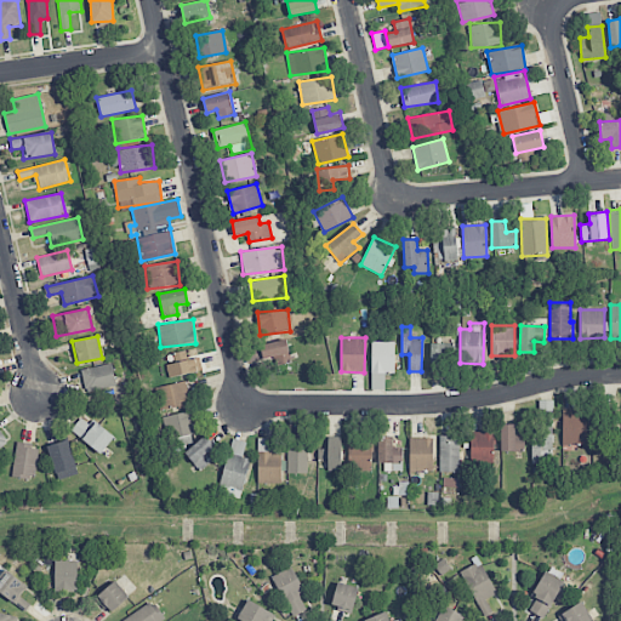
[(260,346),(263,360),(275,357),(277,364),(292,360),(286,339),(260,346)]
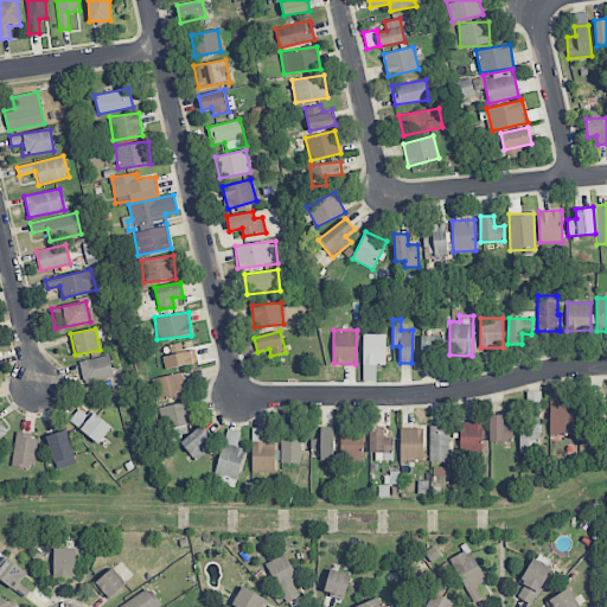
[(363,365),(385,365),(385,334),(363,333),(363,365)]
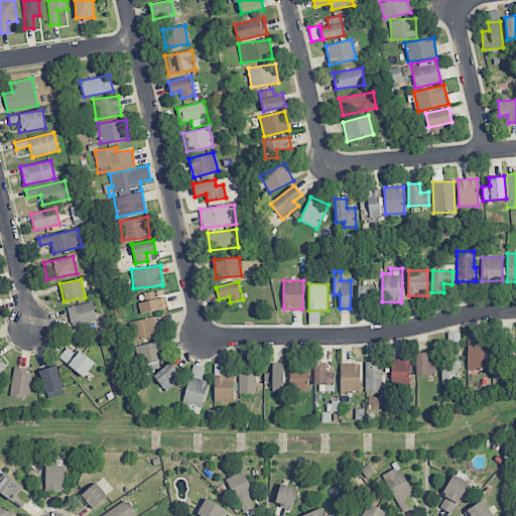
[(358,307),(371,307),(371,297),(377,296),(376,285),(358,285),(358,307)]
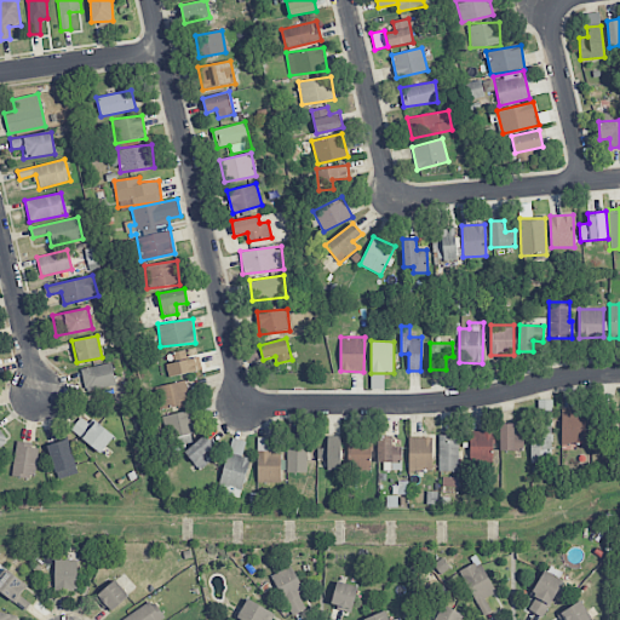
[(168,377),(201,369),(197,356),(166,363),(168,377)]
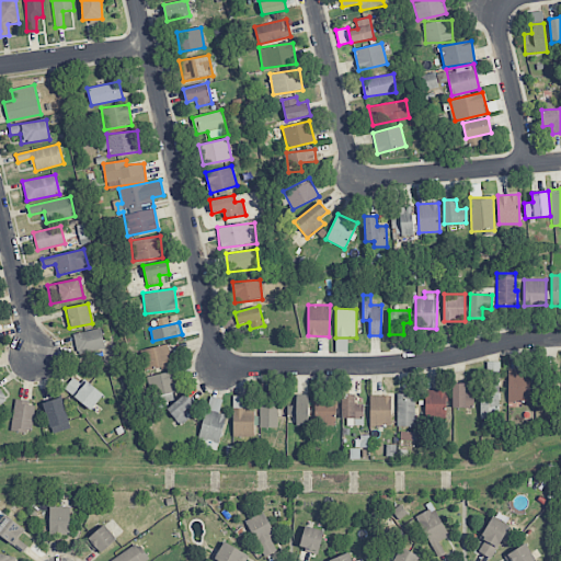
[(105,348),(101,328),(73,334),(78,354),(105,348)]
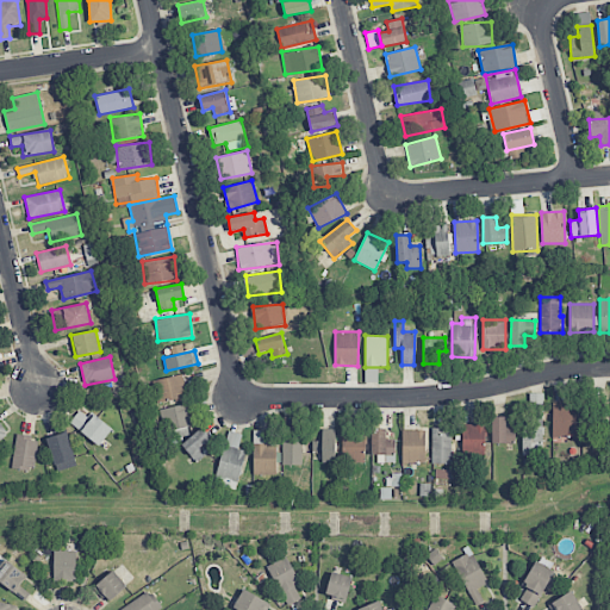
[(365,381),(378,383),(378,367),(366,367),(365,381)]
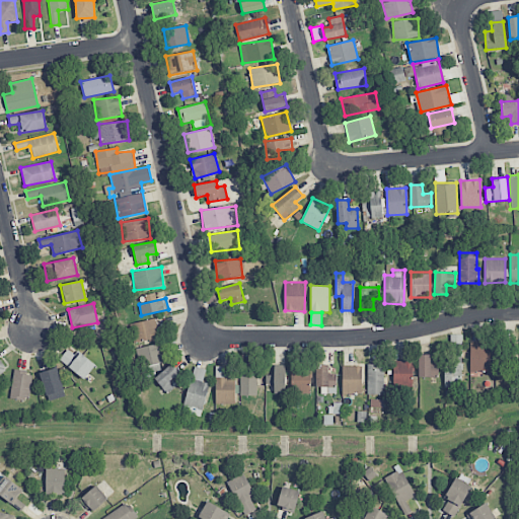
[(160,338),(155,318),(129,324),(134,344),(160,338)]
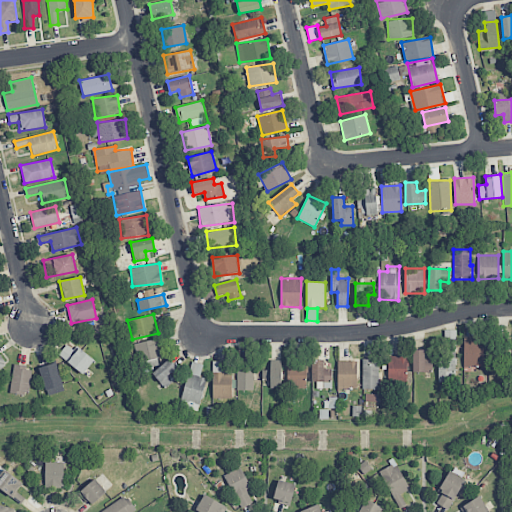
[(456,330),(440,330),(439,381),(455,382),(456,330)]
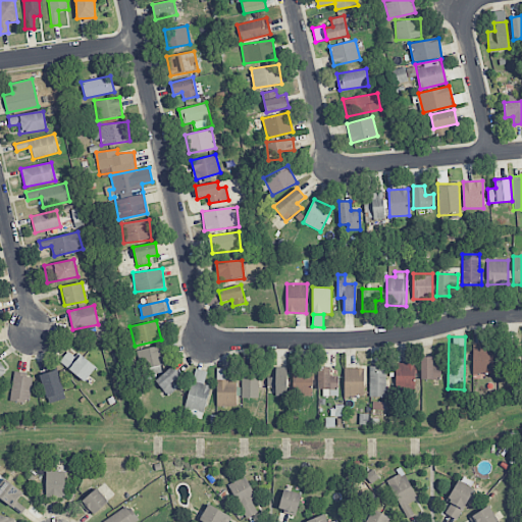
[(472,374),(492,374),(492,345),(473,345),(472,374)]
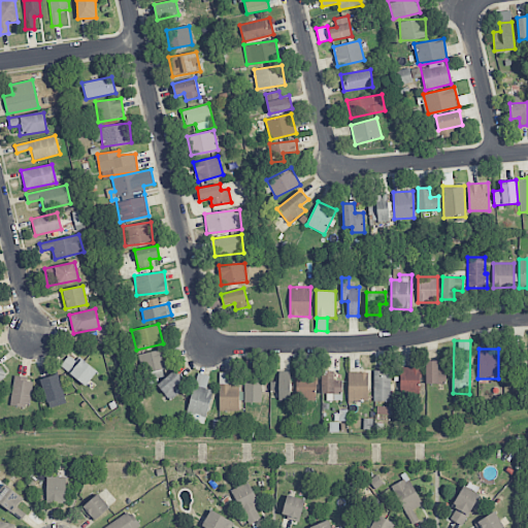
[(69,353),(60,367),(87,386),(96,371),(69,353)]
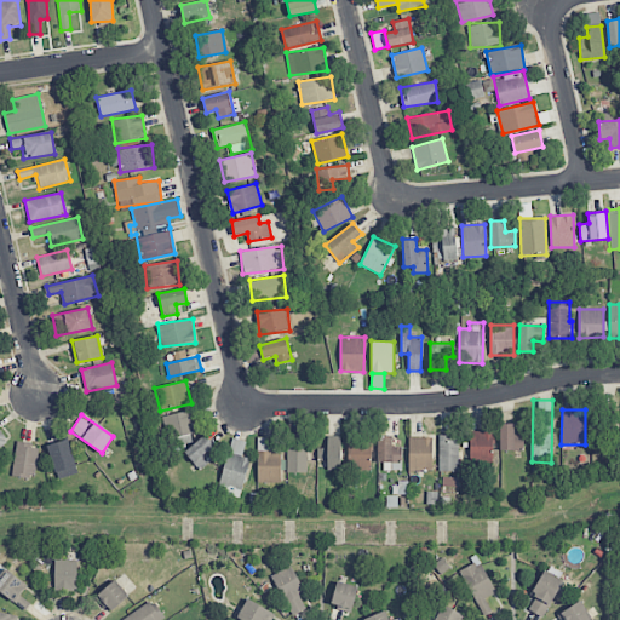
[(500,451),(523,451),(523,435),(515,435),(515,424),(500,423),(500,451)]
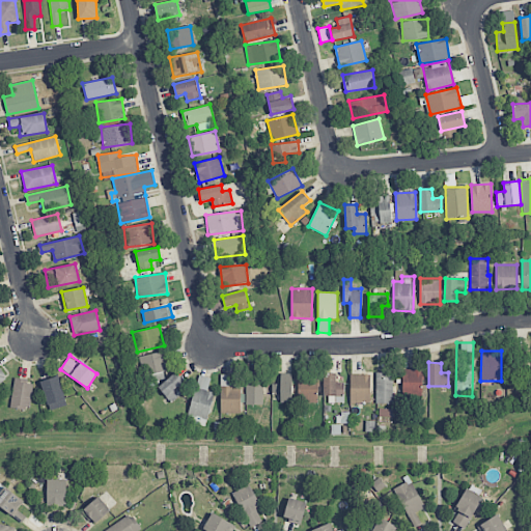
[(402,369),(402,395),(422,395),(422,369),(402,369)]
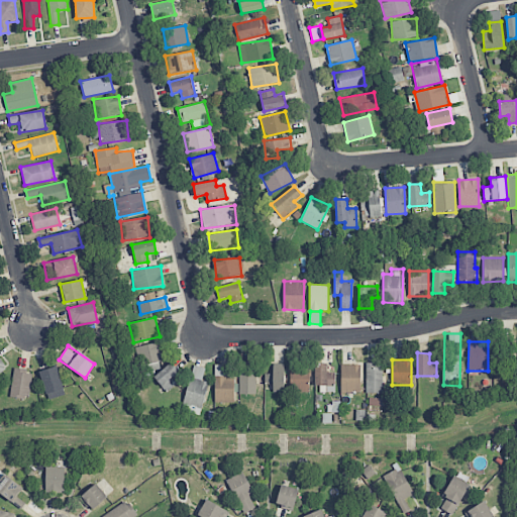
[(178,372),(172,363),(153,377),(166,392),(177,384),(172,377),(178,372)]
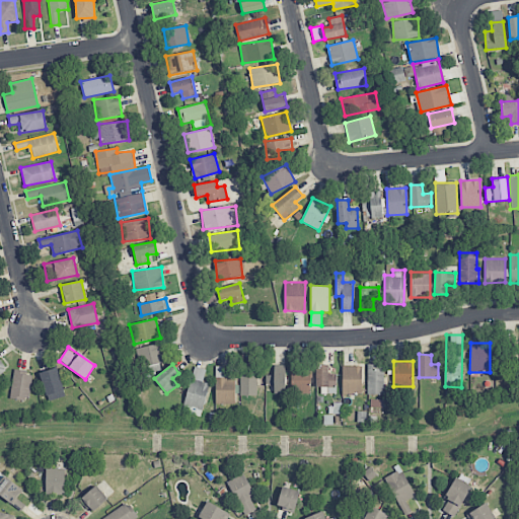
[(328,365),(316,364),(316,386),(322,387),(321,393),(336,393),(336,374),(328,374),(328,365)]
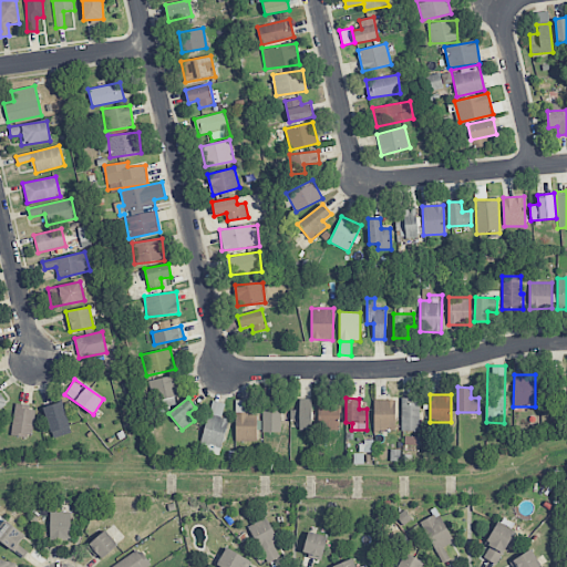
[(280,432),(280,399),(263,399),(263,422),(258,422),(257,431),(280,432)]
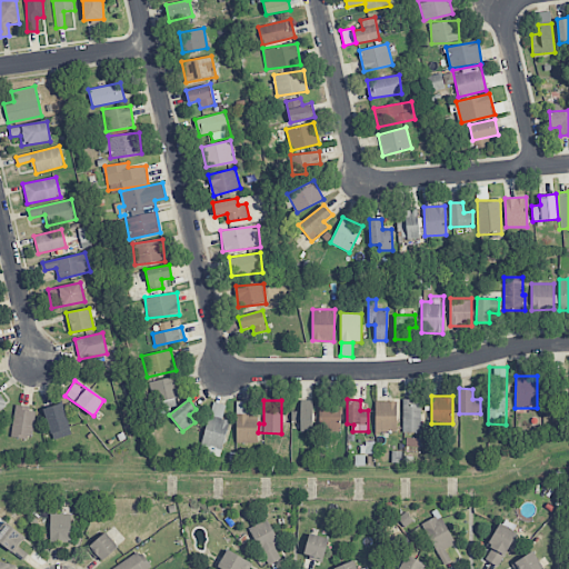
[(376,432),(397,432),(397,401),(376,400),(376,432)]
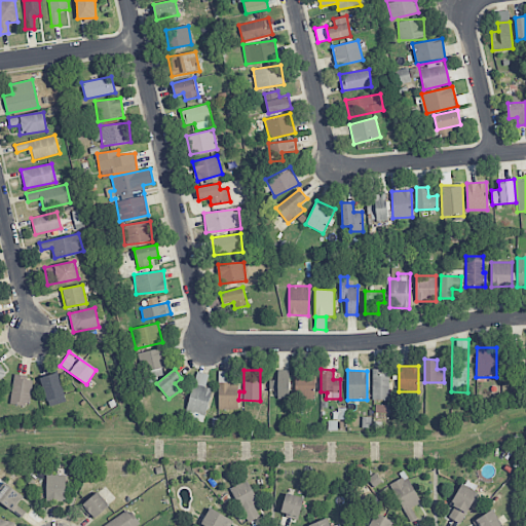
[(373,400),(389,400),(388,370),(372,370),(373,400)]
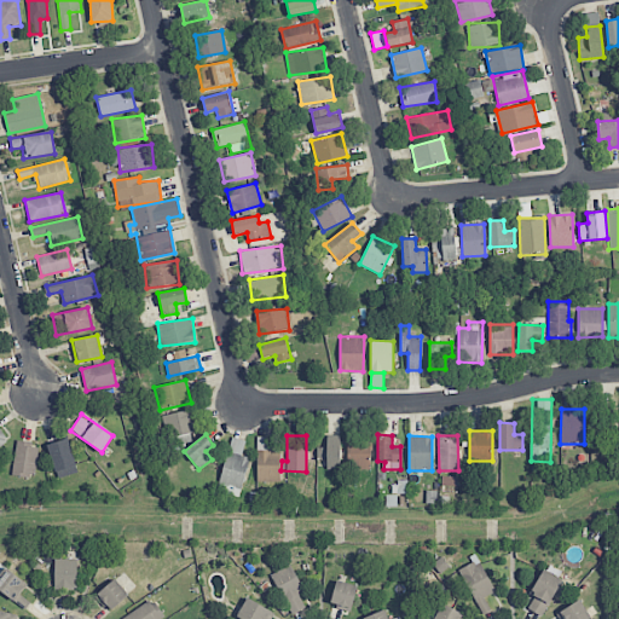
[(242,455),(246,441),(232,437),(217,490),(238,497),(250,458),(242,455)]
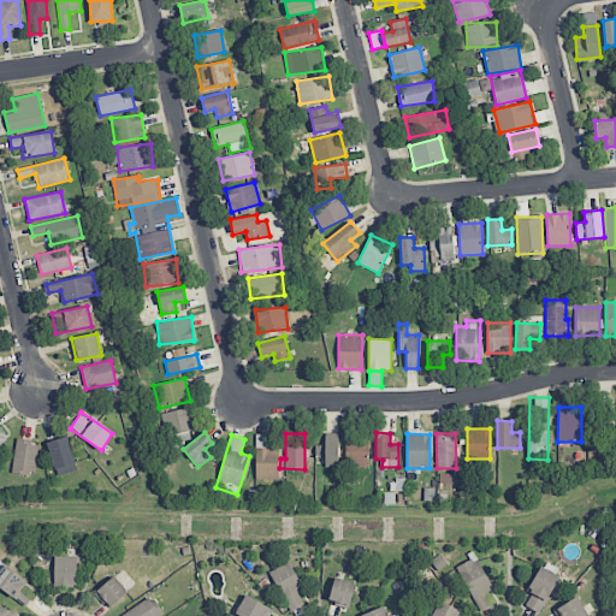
[(325,467),(339,467),(338,434),(325,436),(325,444),(317,444),(317,458),(325,457),(325,467)]
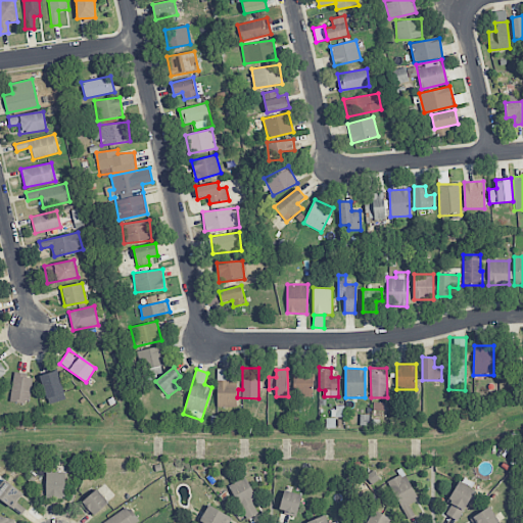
[(313,397),(314,370),(294,369),(293,396),(313,397)]
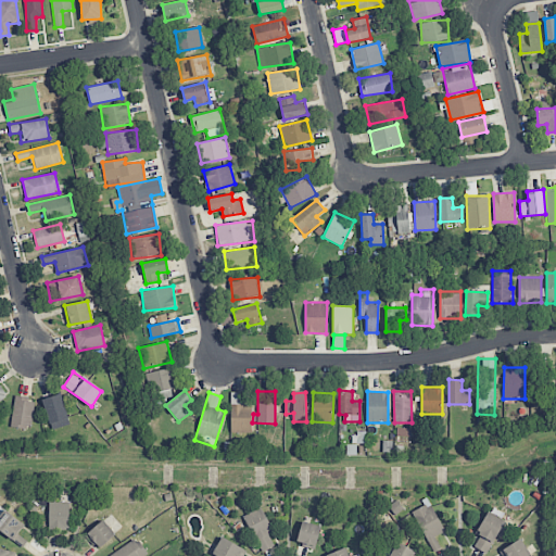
[(252,432),(251,403),(242,404),(242,393),(231,393),(231,432),(252,432)]
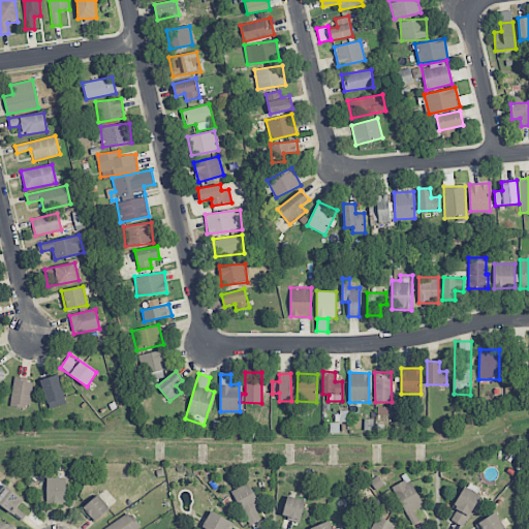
[(65,398),(58,375),(40,380),(48,404),(65,398)]
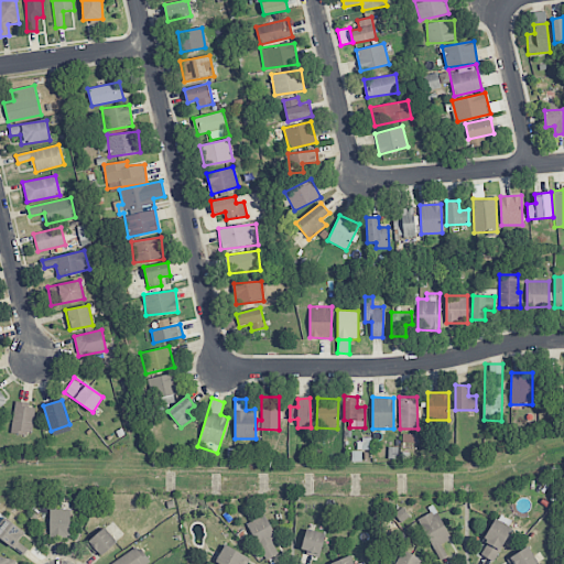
[(11,432),(31,435),(35,405),(15,402),(11,432)]
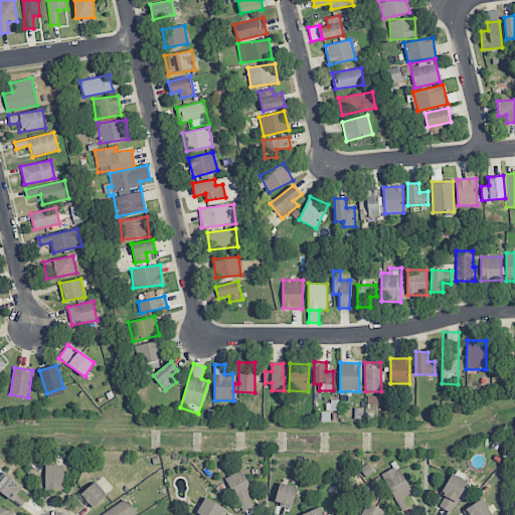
[(63,465),(45,465),(45,491),(64,490),(63,465)]
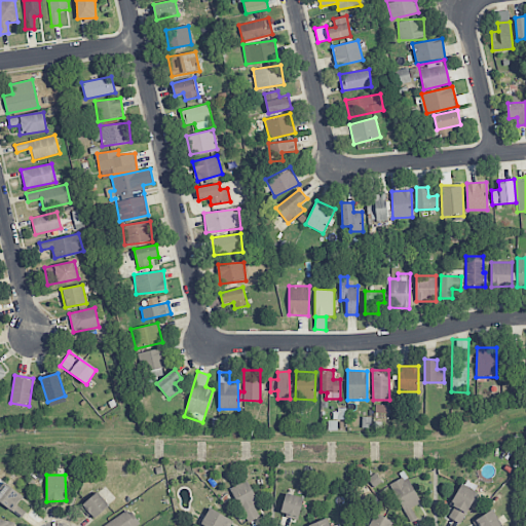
[(389,485),(404,513),(421,503),(407,476),(389,485)]
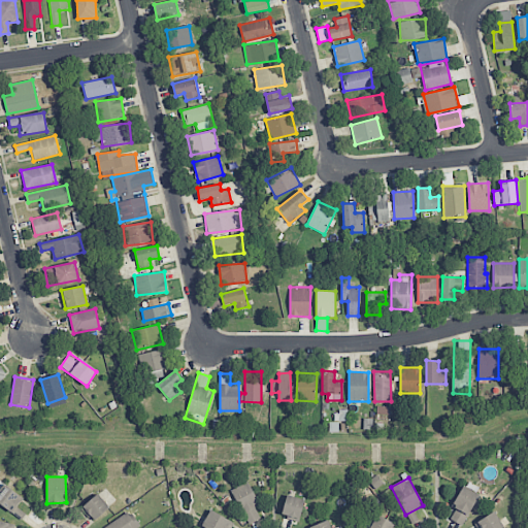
[(250,524),(261,518),(255,506),(260,503),(248,482),(231,490),(250,524)]
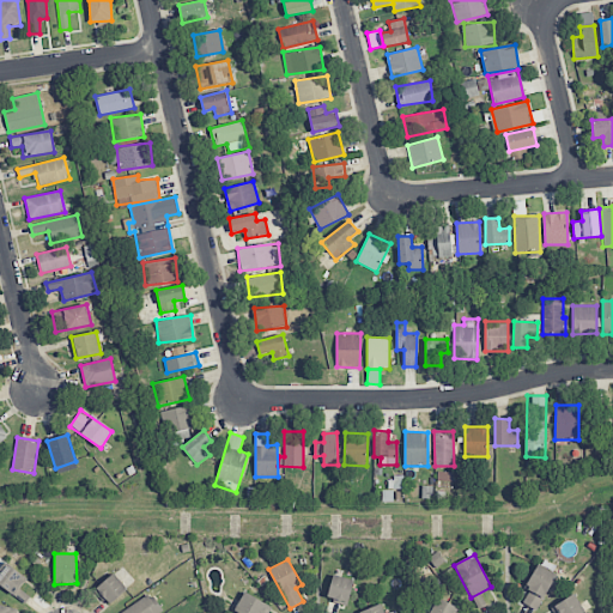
[(28,576),(4,563),(0,568),(0,586),(26,601),(30,595),(20,589),(28,576)]
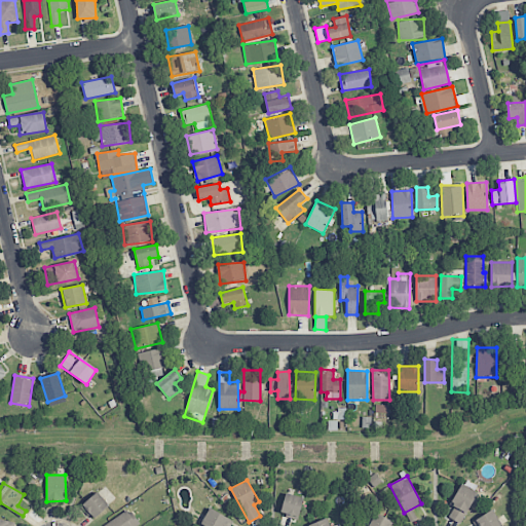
[(448,518),(460,524),(477,492),(461,484),(450,505),(454,506),(448,518)]
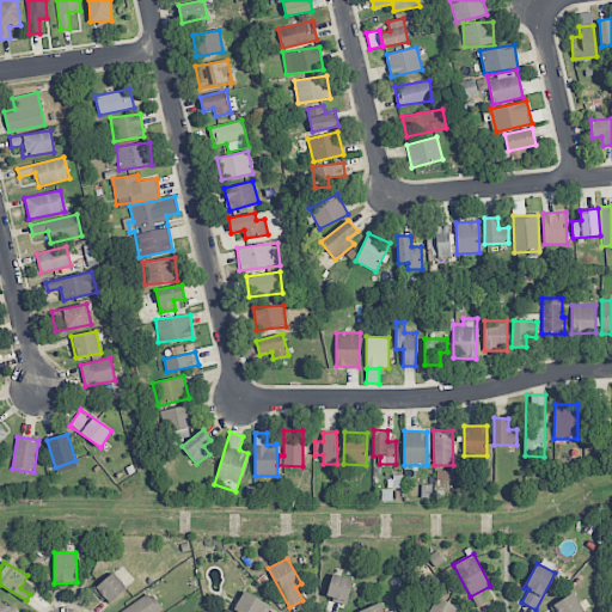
[(109,605),(128,588),(112,573),(95,589),(109,605)]
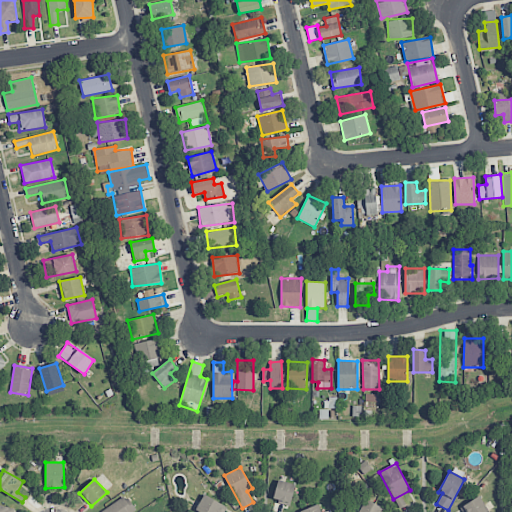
[(273,500),(290,505),(295,485),(278,480),(273,500)]
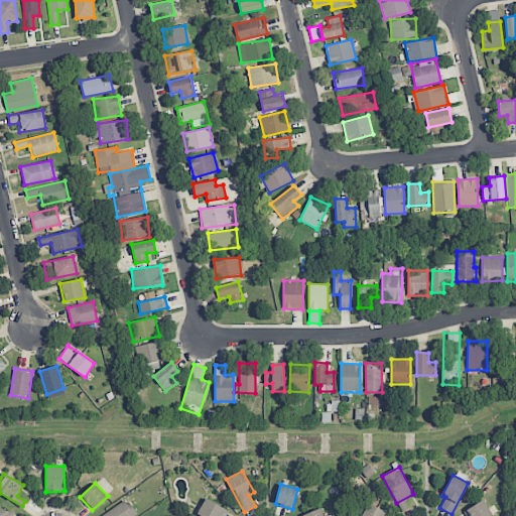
[(102,515),(135,515),(137,515),(128,499),(102,515)]
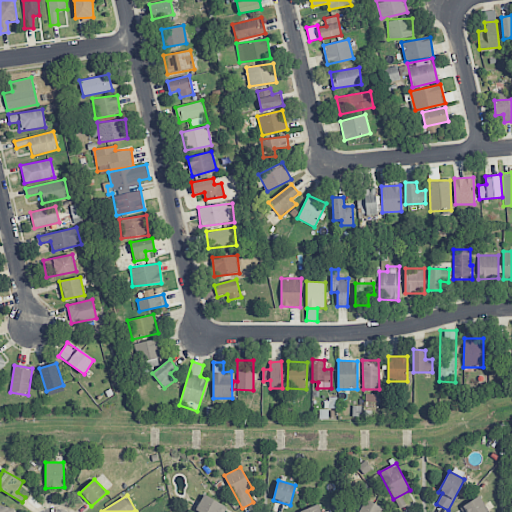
[(195,511),(196,511),(224,511),(227,506),(203,495),(195,511)]
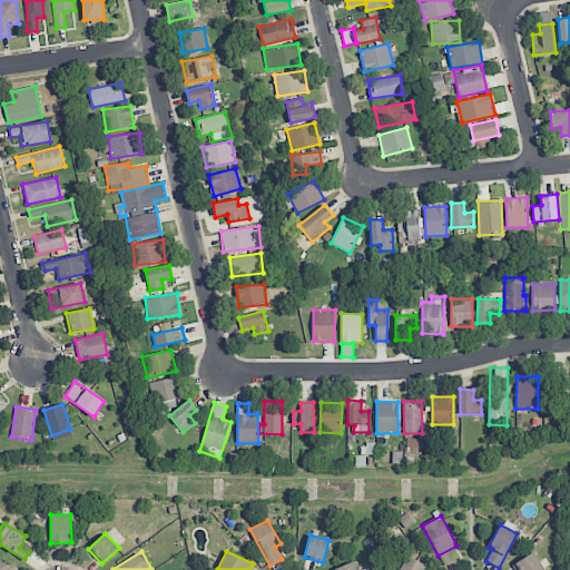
[(428,569),(430,567),(406,556),(399,569),(428,569)]
